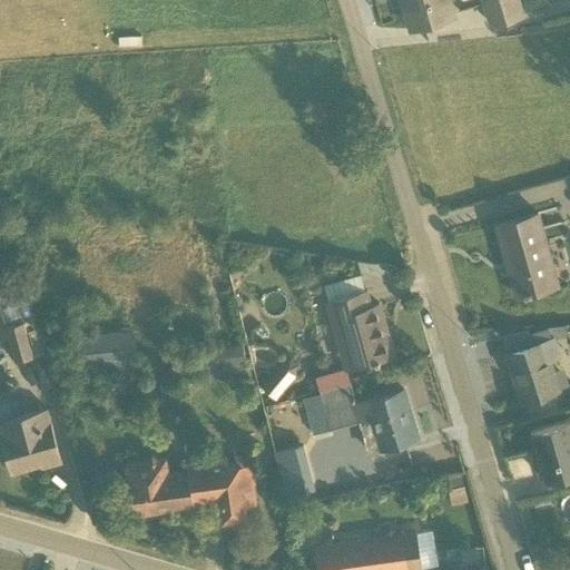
[(401,0),(411,29),(455,15),(450,0),(401,0)]
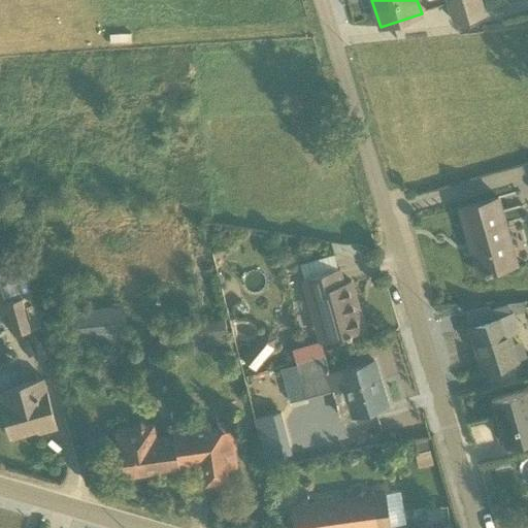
[(443,0),(452,26),(486,15),(481,0),(443,0)]
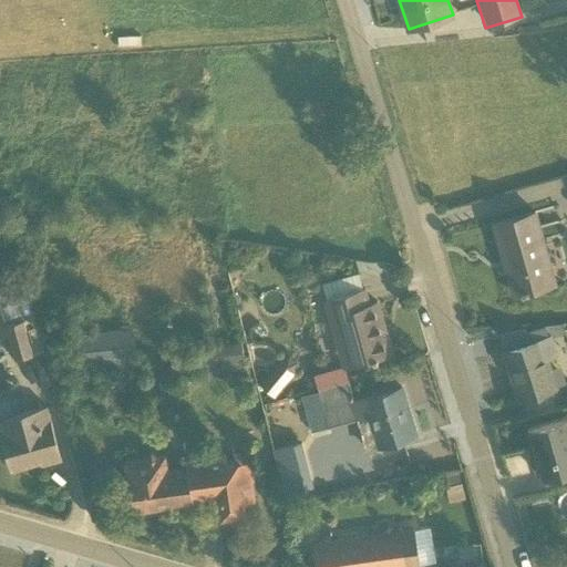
[(521,292),(521,294),(556,284),(536,212),(493,224),(513,295),(514,295),(521,292)]
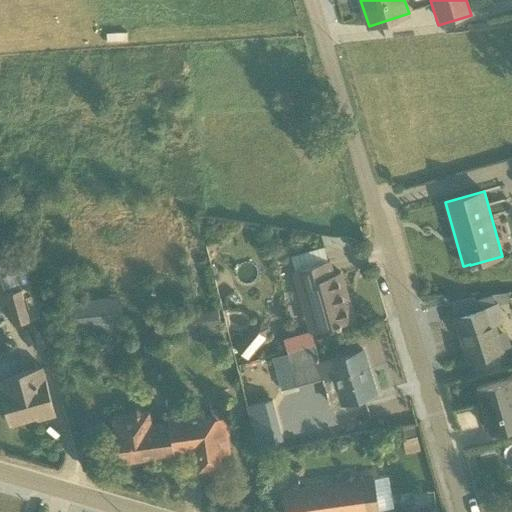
[(294,270),(291,271),(308,330),(352,317),(340,272),(332,274),(328,260),(327,261),(323,246),(290,256),(294,270)]
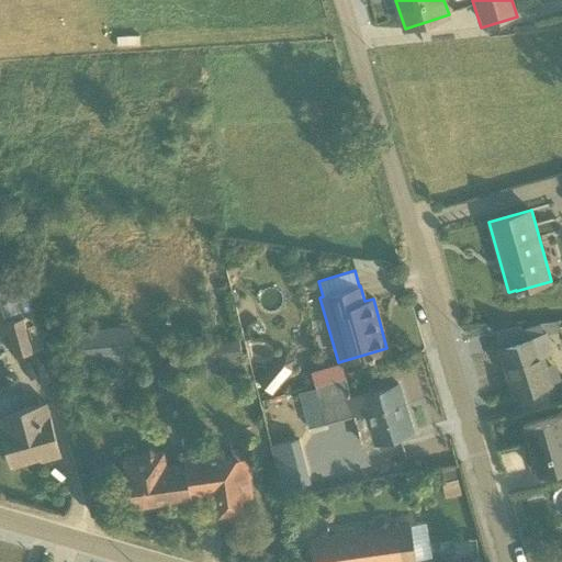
[(30,287),(0,290),(0,292),(1,303),(23,300),(25,314),(34,313),(30,287)]
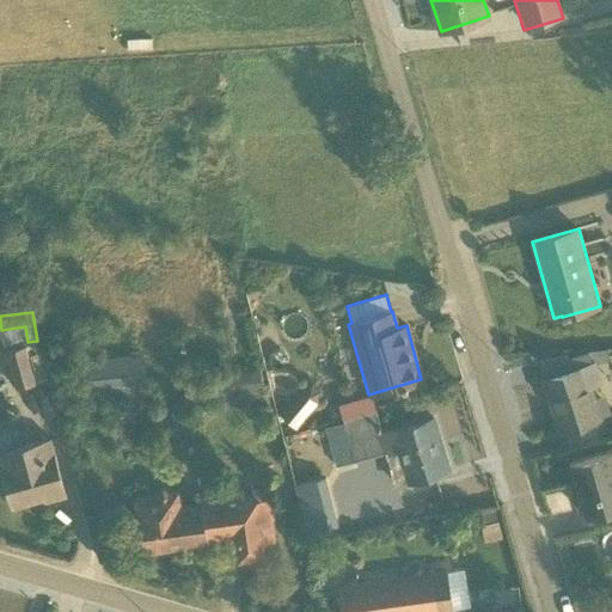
[(5,353),(14,389),(34,384),(24,347),(5,353)]
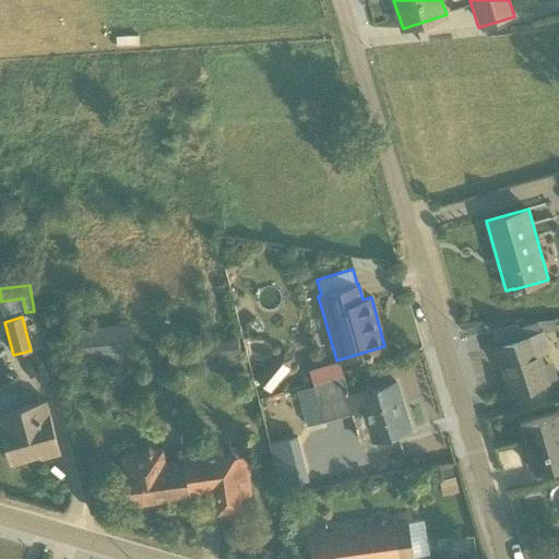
[(531,322),(491,333),(511,394),(549,382),(540,353),(549,351),(544,331),(555,328),(552,319),(531,322)]
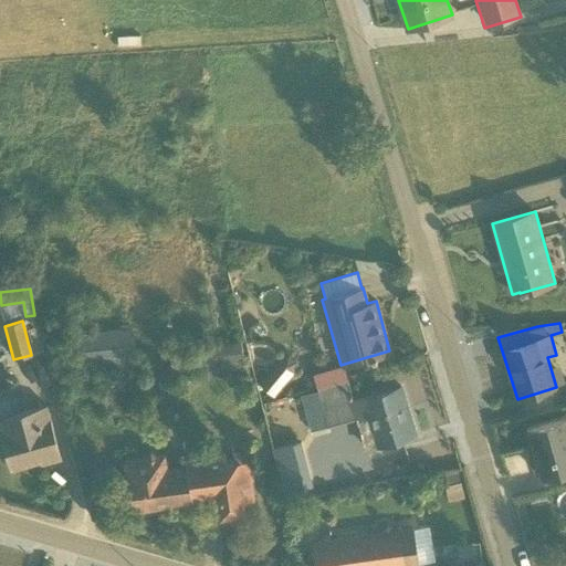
[(75,334),(77,366),(134,358),(132,332),(129,324),(117,325),(118,329),(75,334)]
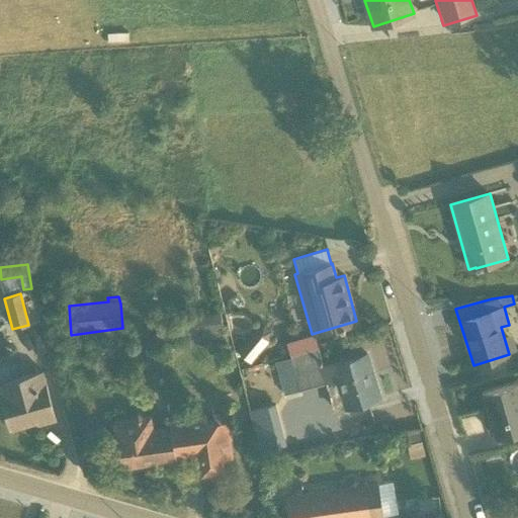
[(219,315),(155,324),(158,343),(222,334),(219,315)]
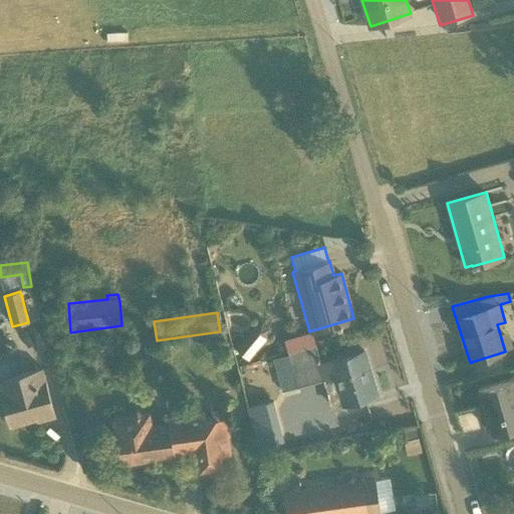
[(268,328),(260,322),(252,325),(233,347),(249,360),(267,338),(268,328)]
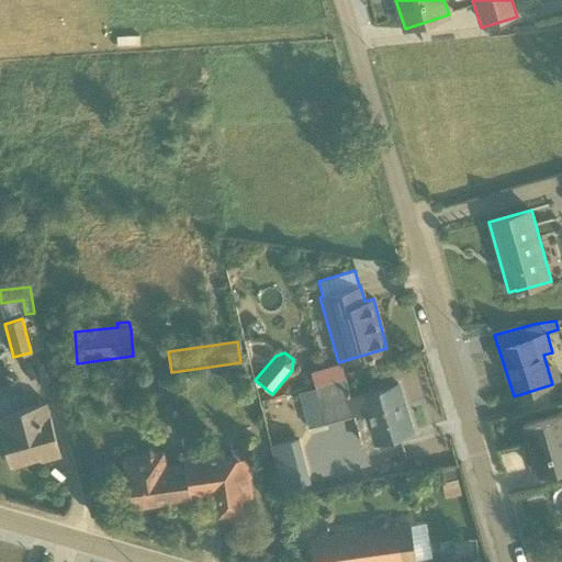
[(313,383),(343,374),(339,362),(310,371),(313,383)]
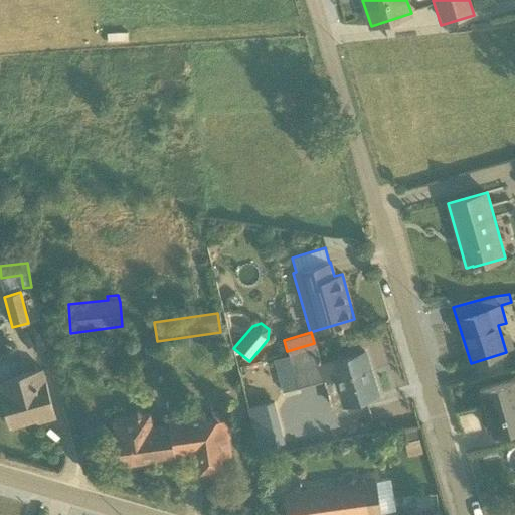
[(323,380),(331,408),(376,395),(363,351),(321,363),(314,343),(287,351),(298,386),(323,380)]
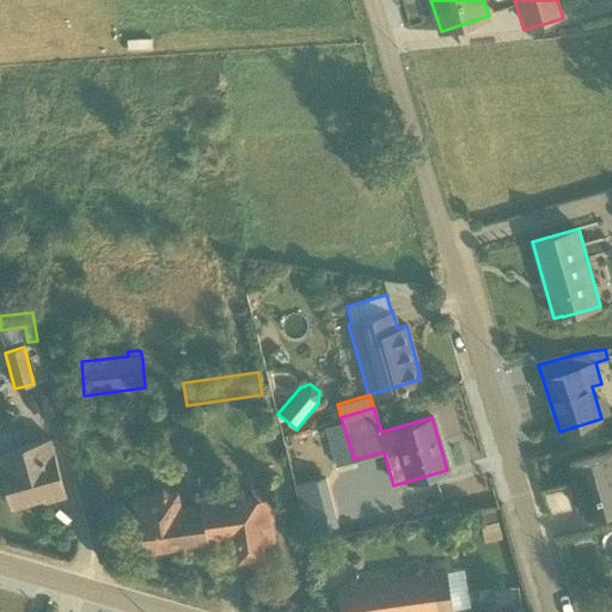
[(44,502),(66,496),(50,438),(0,451),(0,470),(11,508),(43,499),(44,502)]
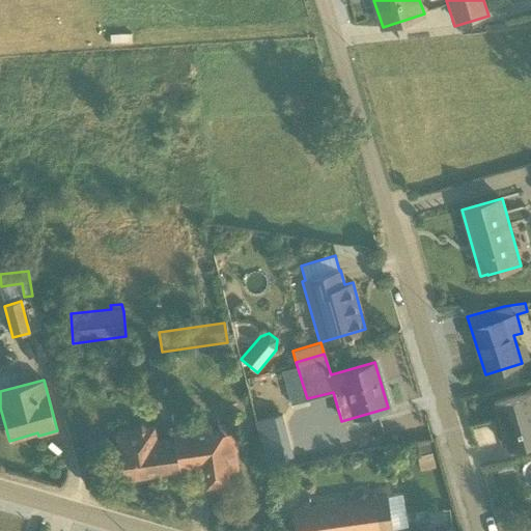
[(530,390),(494,400),(507,448),(530,441),(530,390)]
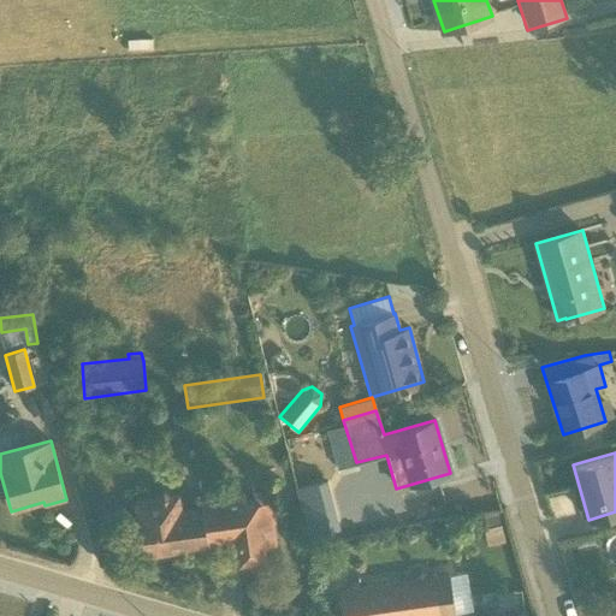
[(136,517),(124,520),(126,540),(136,539),(138,557),(208,546),(202,508),(182,510),(178,493),(171,495),(164,490),(158,496),(134,499),(136,517)]
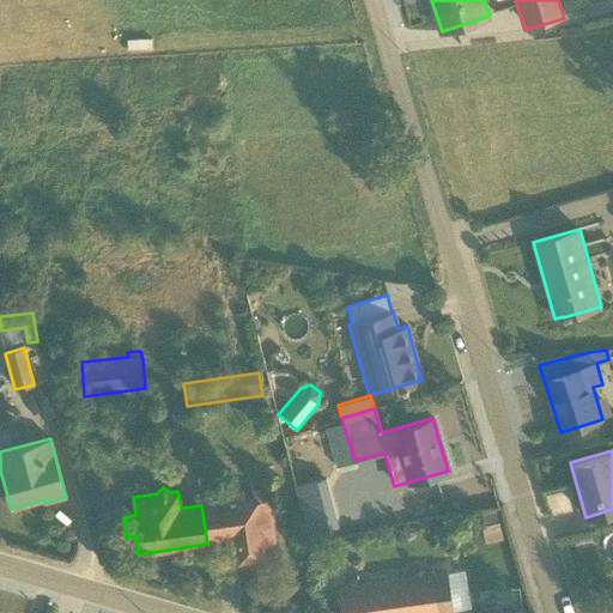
[(200,495),(207,541),(228,538),(235,542),(237,559),(263,556),(261,541),(278,539),(268,498),(244,501),(242,489),(200,495)]
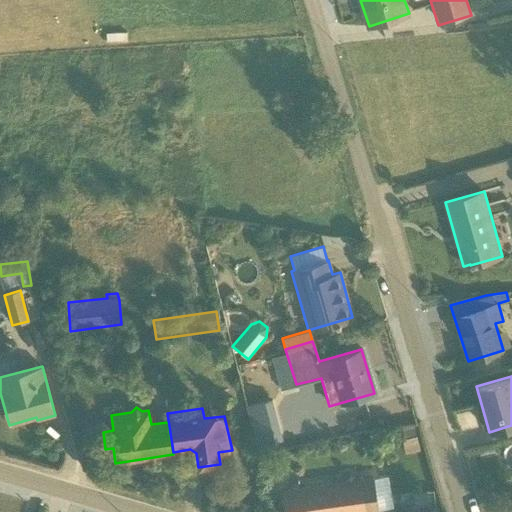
[(400,433),(406,455),(418,452),(413,430),(400,433)]
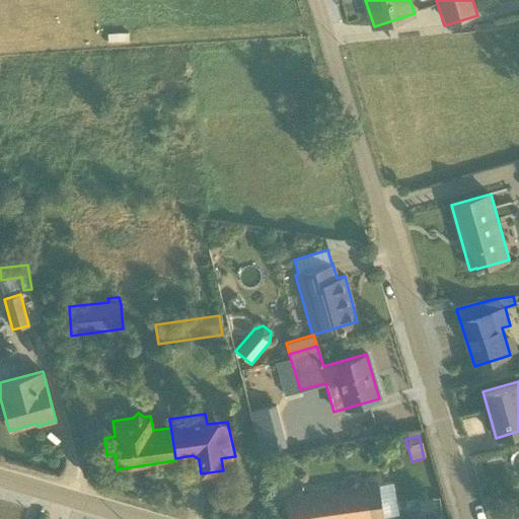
[(287,497),(289,518),(381,518),(380,510),(391,508),(388,486),(376,488),(376,486),(365,488),(364,487),(287,497)]
